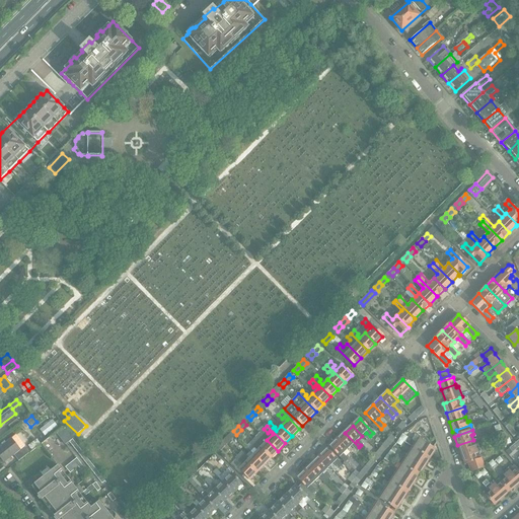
[(503,441),(504,440),(510,438),(505,432),(501,434),(503,441)]
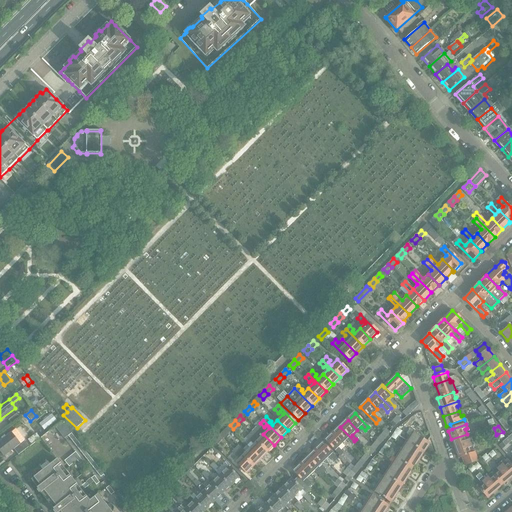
[(350,445),(354,441),(340,427),(333,435),(343,445),(347,441),(350,445)]
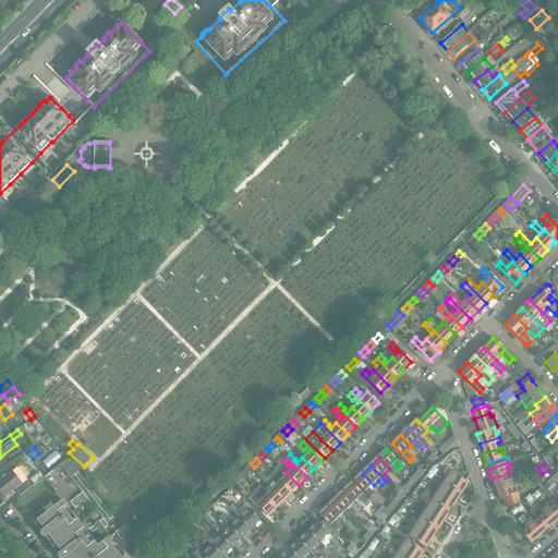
[(20,496),(32,487),(17,468),(0,481),(0,492),(4,497),(15,489),(15,490),(20,496)]
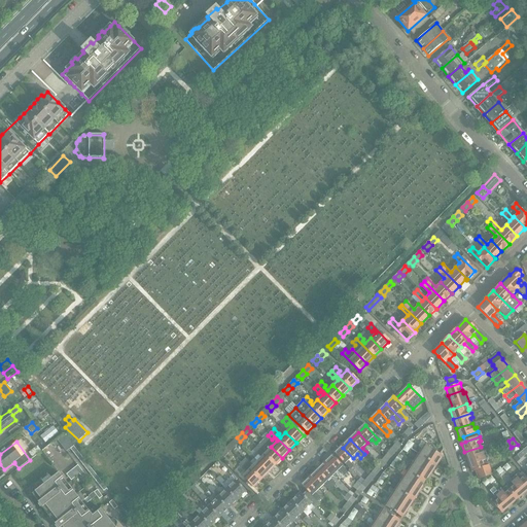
[(231,451),(236,446),(233,442),(227,447),(231,451)]
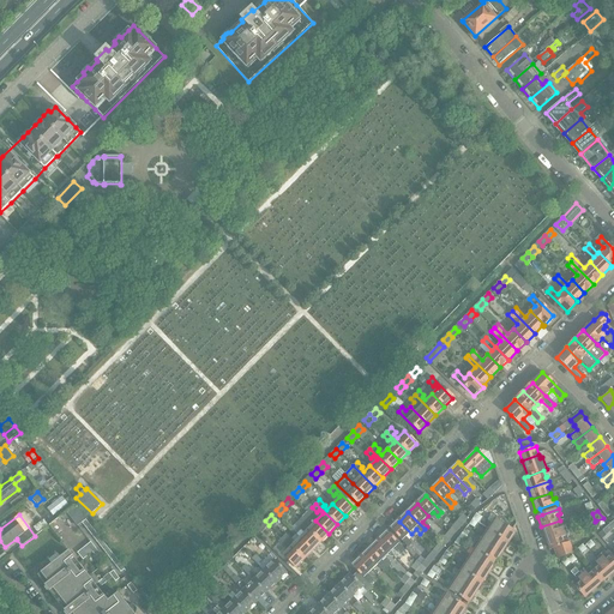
[(329,534),(315,521),(311,527),(307,523),(308,521),(304,516),(299,521),(320,542),(329,534)]
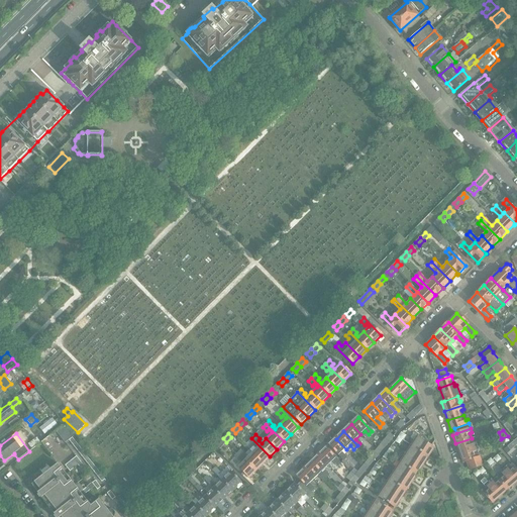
[(435,448),(430,444),(418,437),(412,446),(429,456),(435,448)]
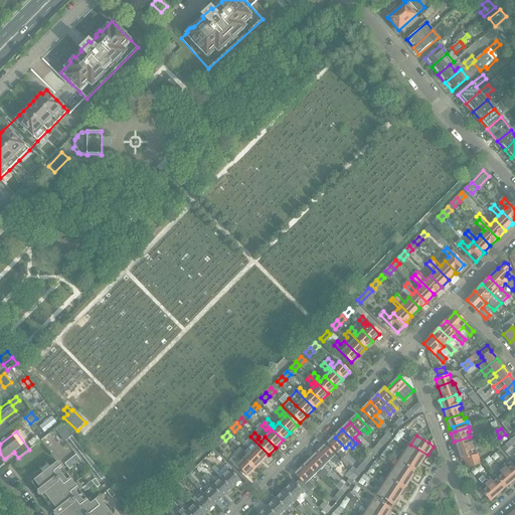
[(102,480),(105,478),(71,437),(68,439),(102,480)]
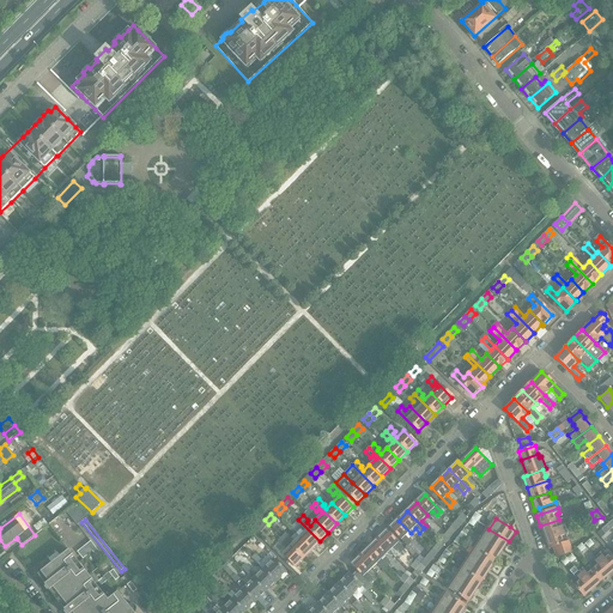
[(260,533),(268,525),(265,520),(259,526),(256,529),(260,533)]
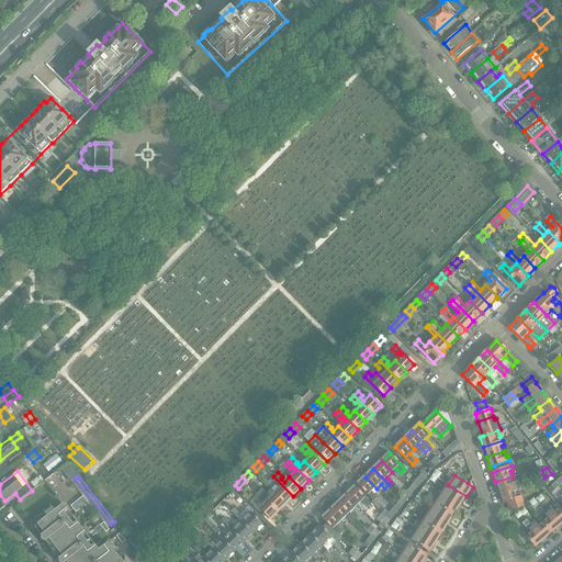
[(284,504),(293,496),(273,476),(270,481),(274,485),(276,484),(279,486),(273,493),(284,504)]
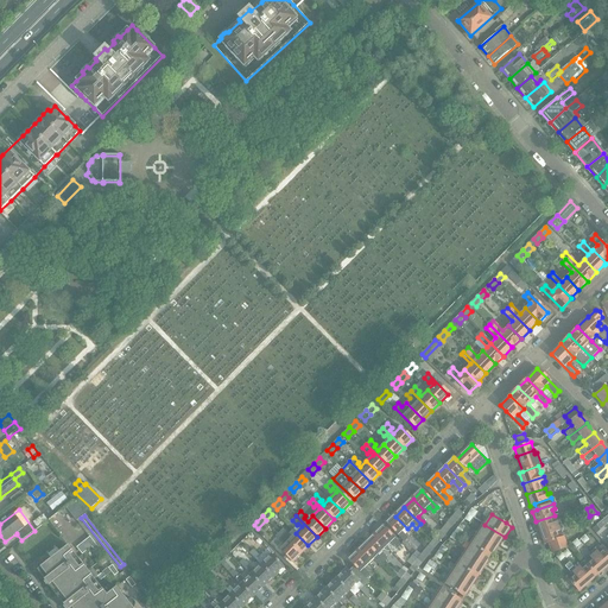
[(540,533),(561,526),(559,521),(557,521),(555,515),(536,521),(540,533)]
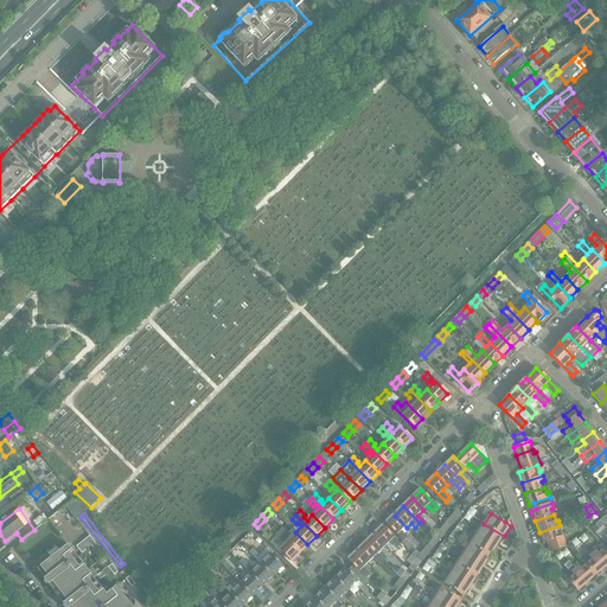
[(402,532),(407,528),(395,516),(387,524),(402,541),(406,536),(402,532)]
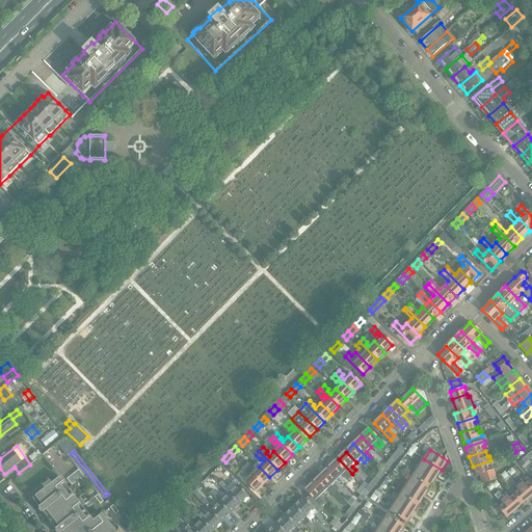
[(397,452),(388,463),(391,467),(397,457),(400,454),(397,452)]
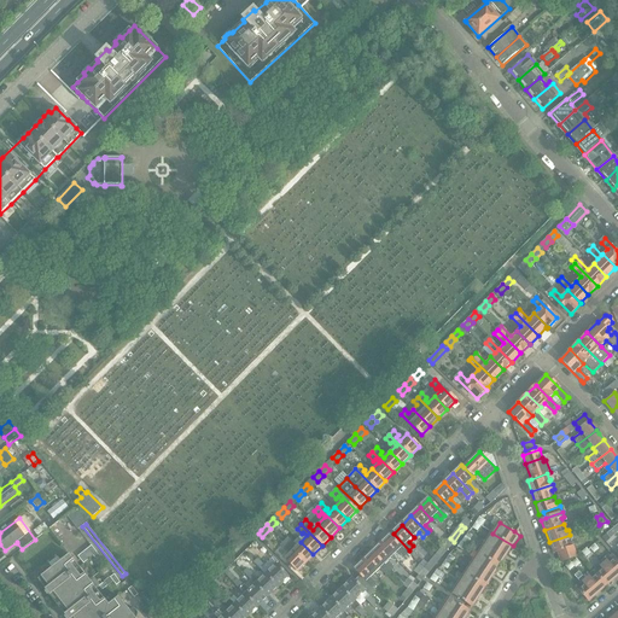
[(507,557),(513,546),(493,534),(485,543),(507,557)]
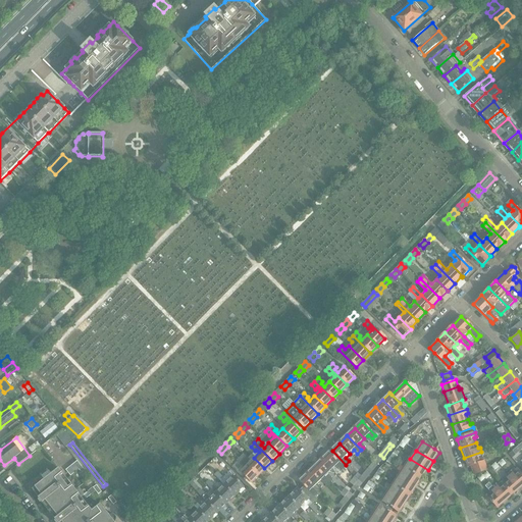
[(483,462),(481,456),(483,456),(481,452),(464,458),(467,467),(470,466),(483,462)]
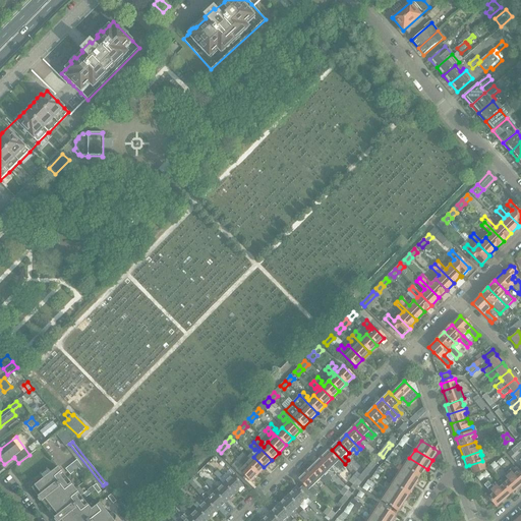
[(336,473),(343,466),(330,452),(322,459),(332,469),(336,473)]
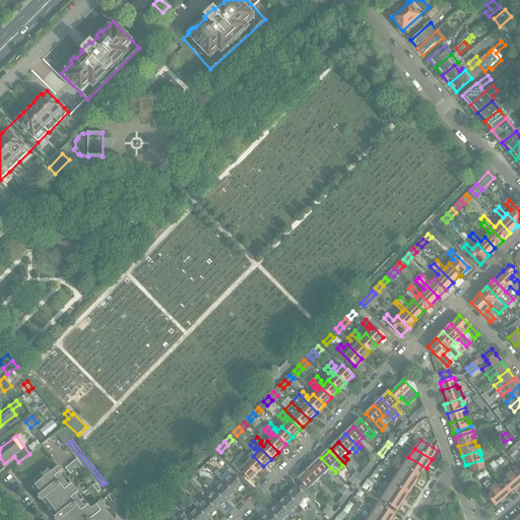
[(263,466),(253,456),(248,461),(245,458),(247,457),(243,453),(239,456),(256,473),(263,466)]
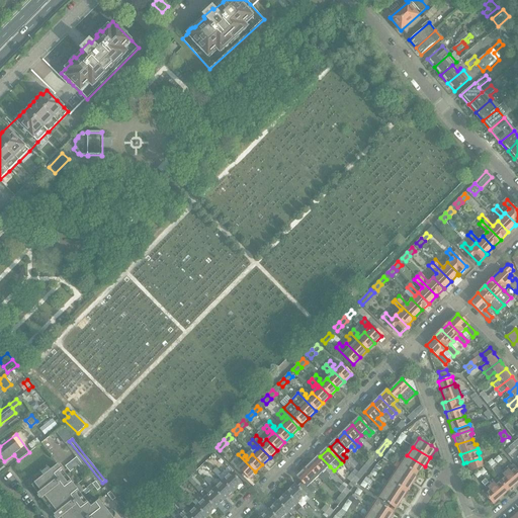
[(377,451),(370,459),(373,461),(380,454),(377,451)]
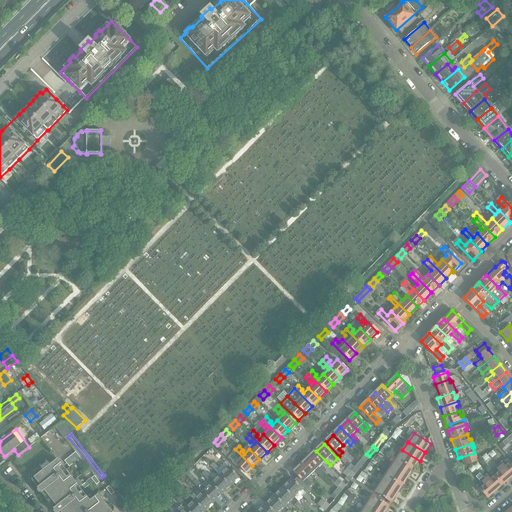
[(245,474),(252,466),(235,449),(232,453),(236,457),(237,455),(240,458),(235,463),(245,474)]
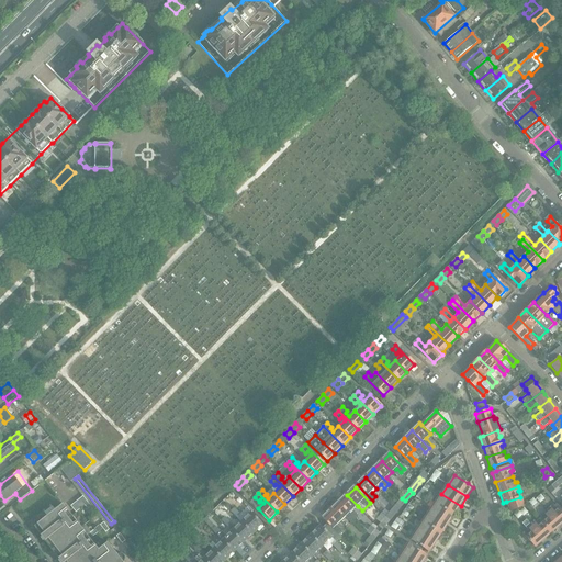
[(454,515),(461,506),(441,494),(436,504),(454,515)]
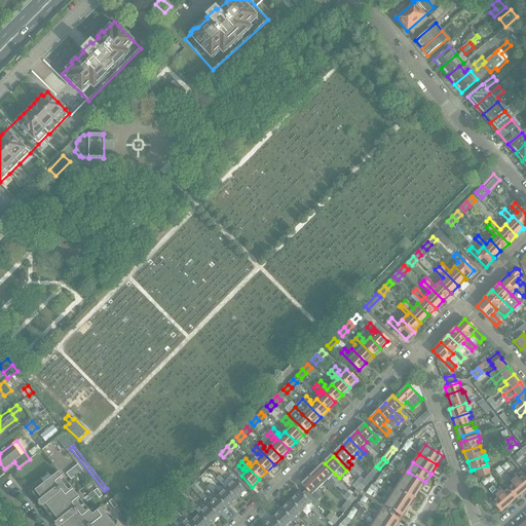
[(331,479),(335,474),(325,463),(317,471),(332,485),(335,483),(331,479)]
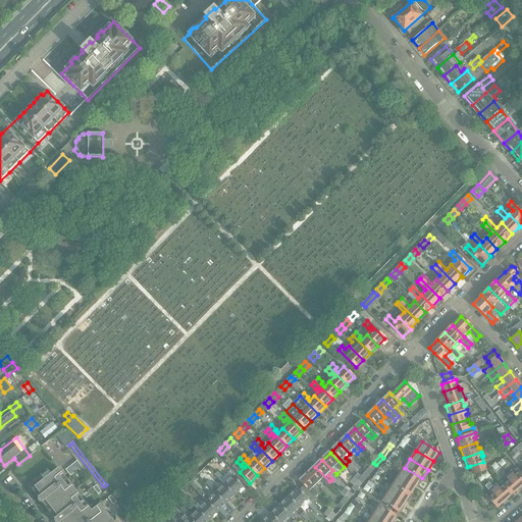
[(82,473),(85,471),(77,461),(73,464),(82,473)]
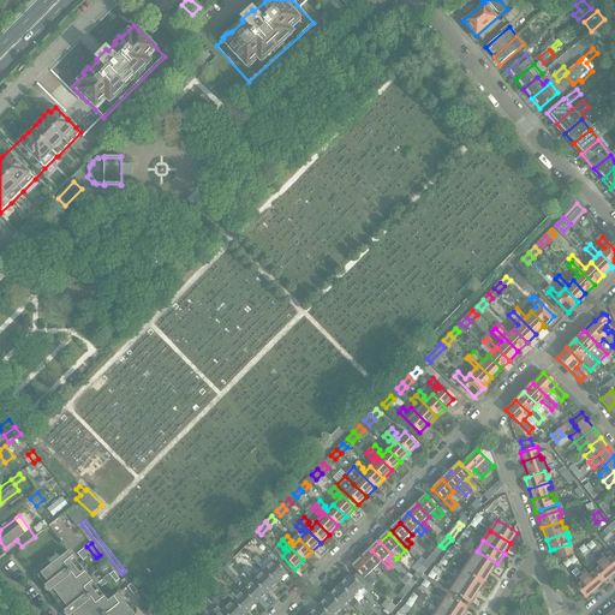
[(571,543),(569,544),(554,549),(557,561),(574,555),(574,554),(583,547),(579,543),(572,549),(571,543)]
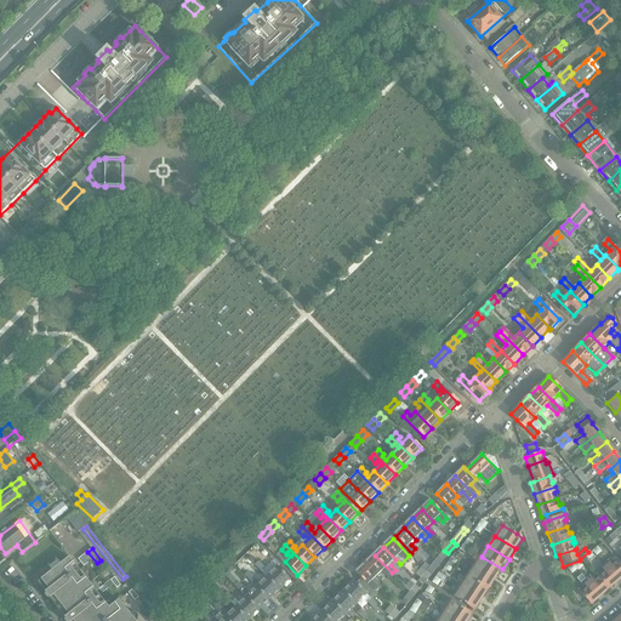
[(388,576),(392,573),(375,556),(366,564),(379,576),(383,571),(388,576)]
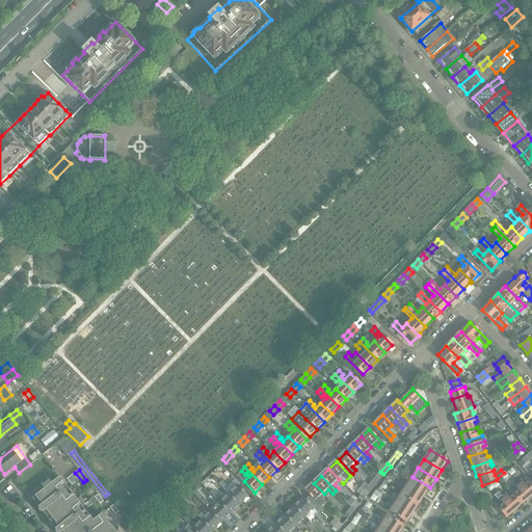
[(425,497),(430,487),(413,477),(407,485),(425,497)]
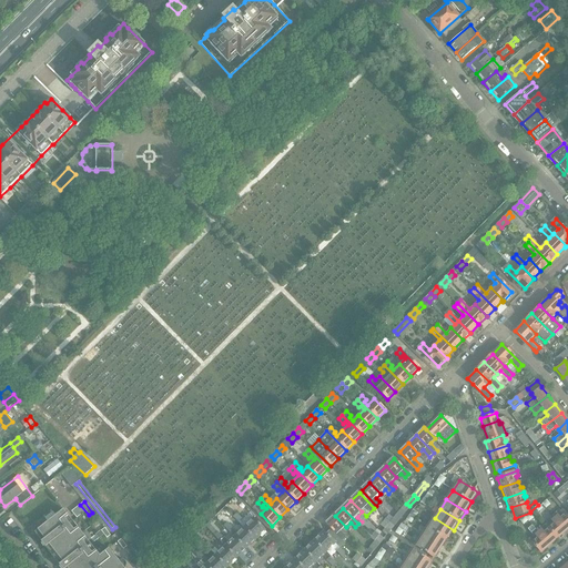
[(57,555),(82,535),(63,510),(47,524),(44,521),(43,521),(42,521),(41,521),(40,521),(39,523),(38,524),(38,525),(37,525),(37,526),(37,527),(38,528),(38,529),(34,533),(43,543),(46,540),(57,555)]
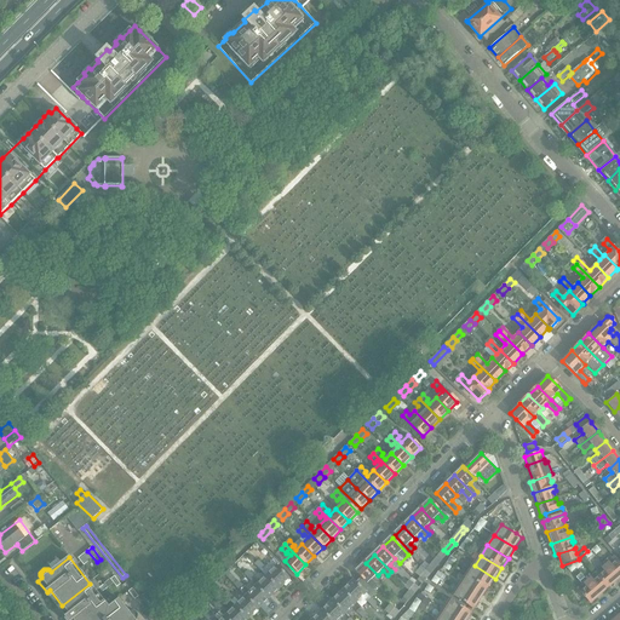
[(614,558),(609,562),(604,557),(601,561),(615,579),(619,574),(619,564),(615,560),(614,558)]
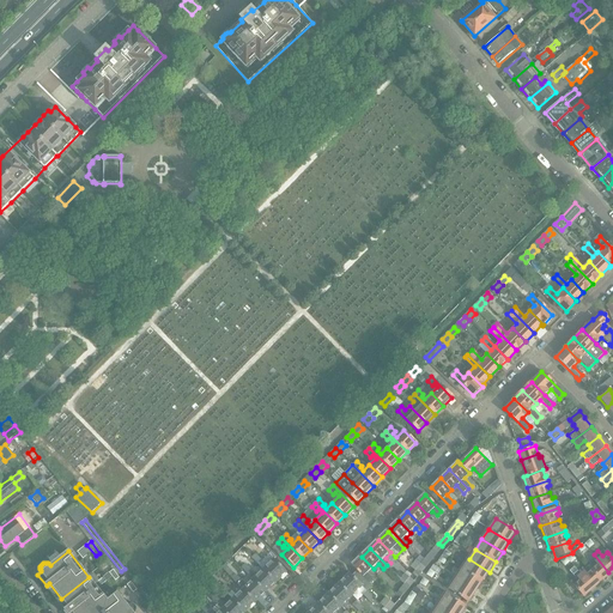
[(263,560),(256,553),(253,558),(259,565),(263,560)]
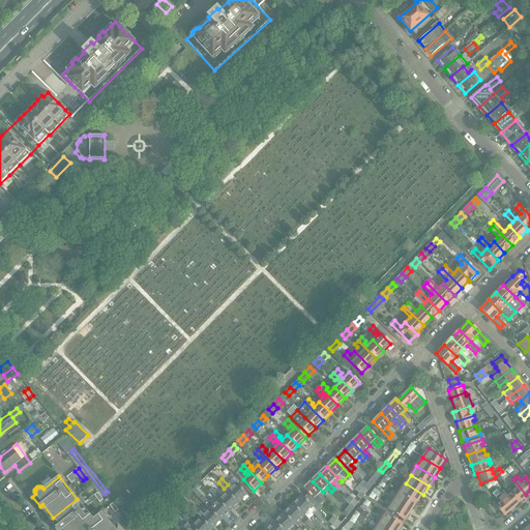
[(519,501),(526,495),(513,479),(510,481),(513,486),(509,490),(519,501)]
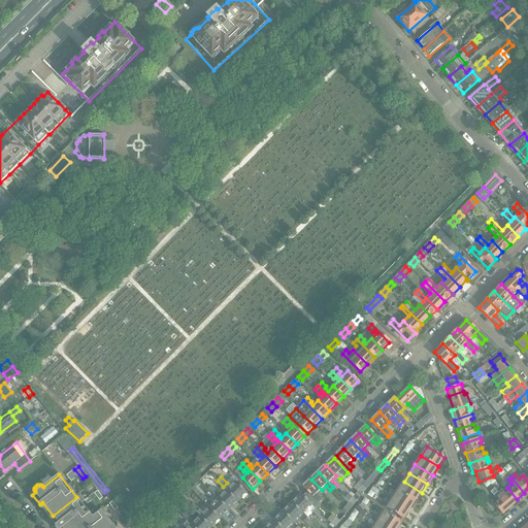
[(317,494),(322,490),(311,480),(303,487),(308,492),(318,501),(322,498),(317,494)]
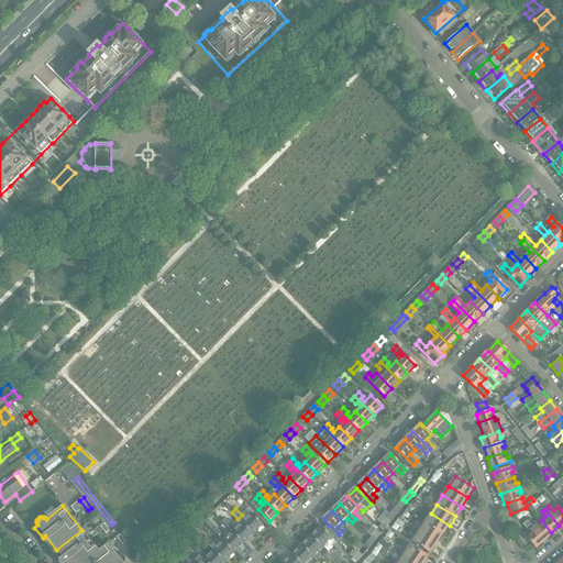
[(443,534),(450,526),(431,514),(424,523),(443,534)]
